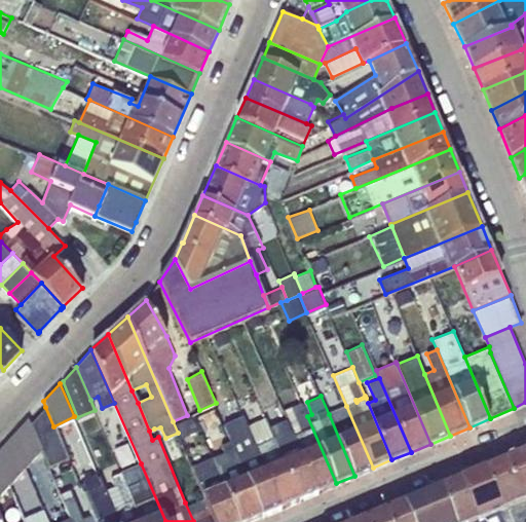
[(336,483),(307,416),(301,402),(285,409),(289,418),(318,490),(336,483)]
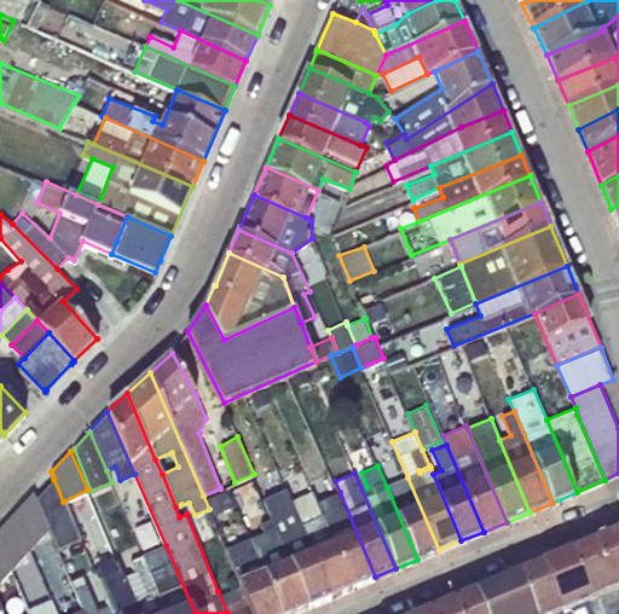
[(417,560),(439,550),(408,478),(387,487),(417,560)]
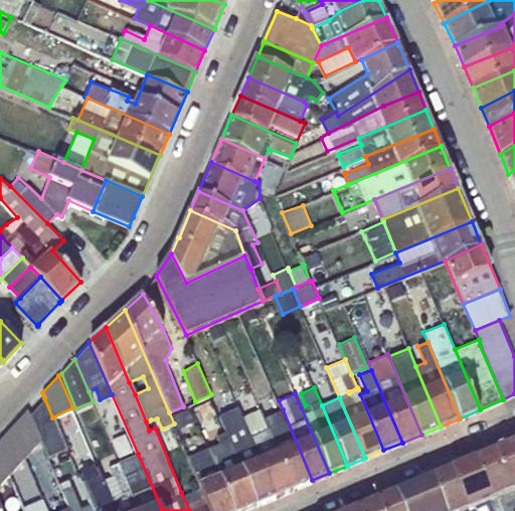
[(44,398),(31,413),(42,439),(49,456),(66,448),(52,417),(44,398)]
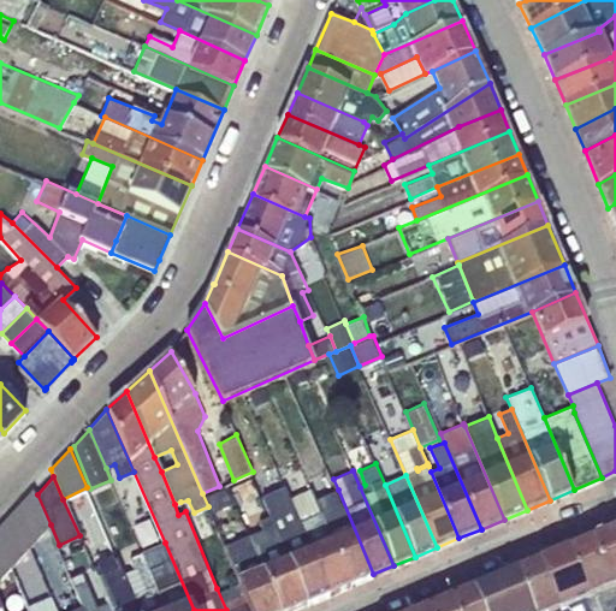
[(226,487),(206,496),(213,512),(234,504),(226,487)]
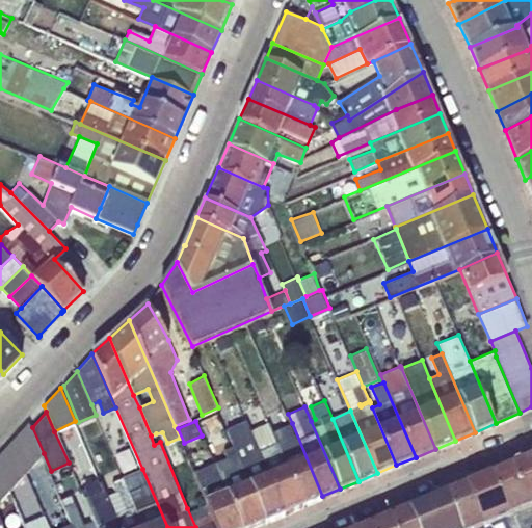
[(286,511),(250,430),(246,421),(228,429),(234,446),(265,520),(286,511)]
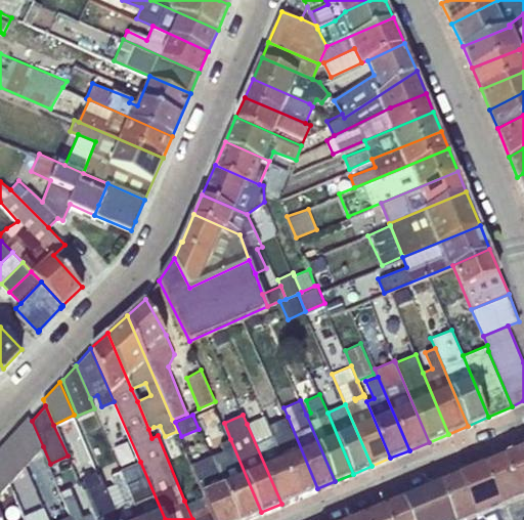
[(29,416),(9,436),(24,467),(43,446),(32,421),(29,416)]
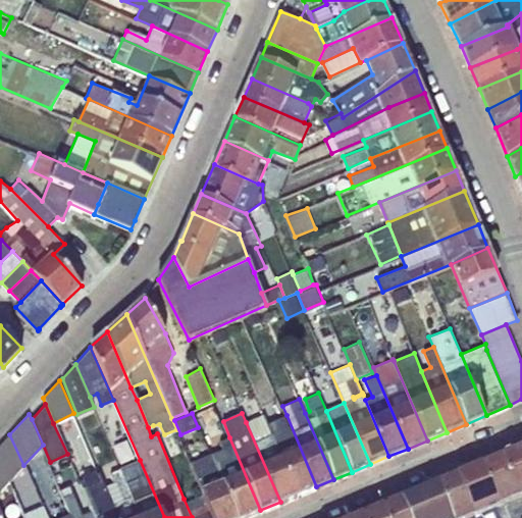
[(299,495),(268,423),(264,414),(246,422),(280,502),(299,495)]
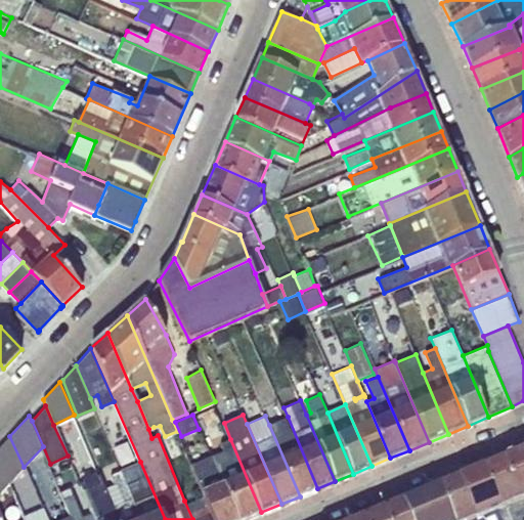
[(317,488),(288,417),(269,425),(300,496),(317,488)]
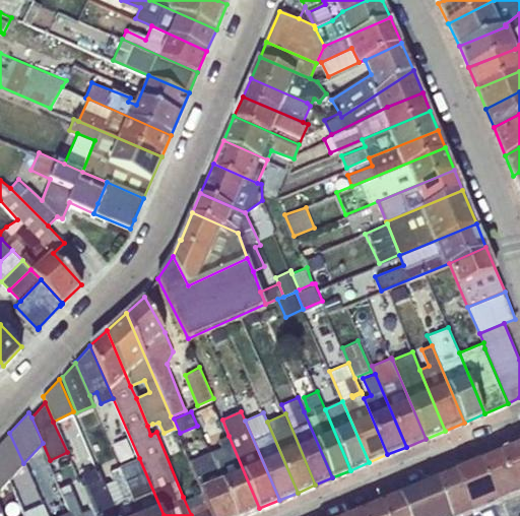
[(9,433),(0,442),(0,454),(9,477),(23,463),(9,433)]
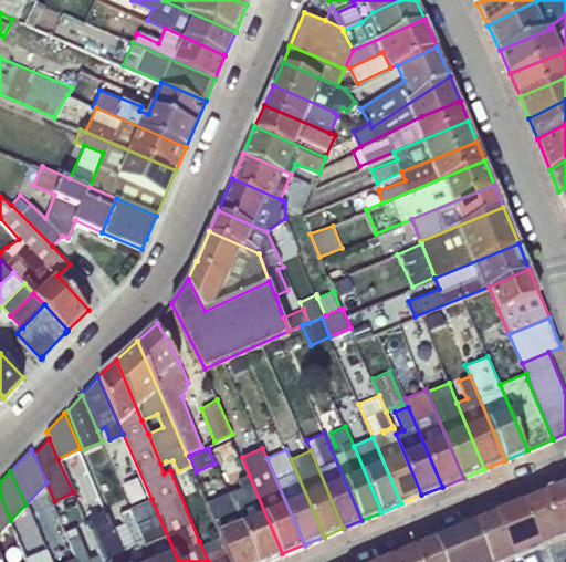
[(262,561),(282,553),(249,475),(239,479),(242,487),(229,492),(258,561),(262,561)]
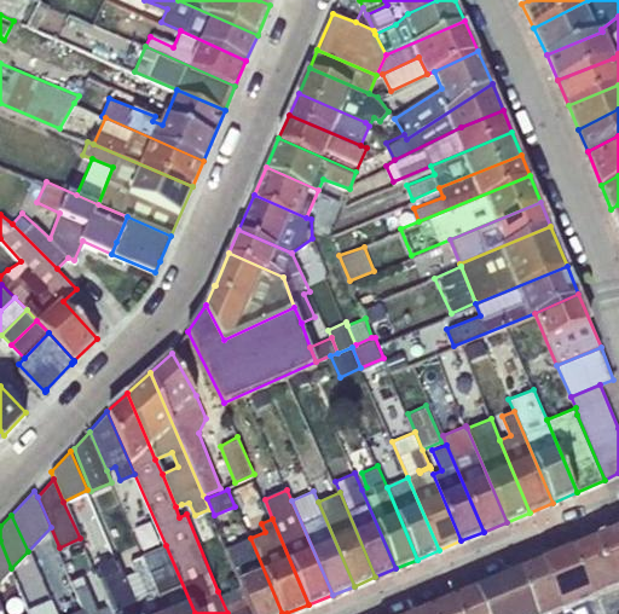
[(618,526),(595,537),(618,595),(618,526)]
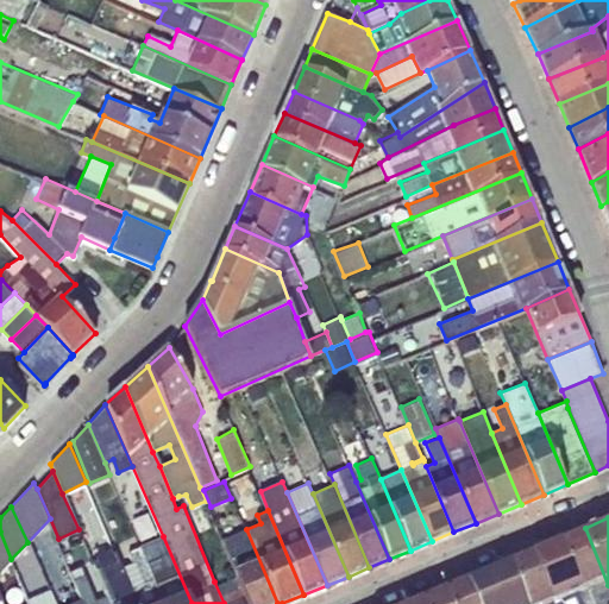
[(608,603),(608,585),(585,528),(563,538),(590,603),(608,603)]
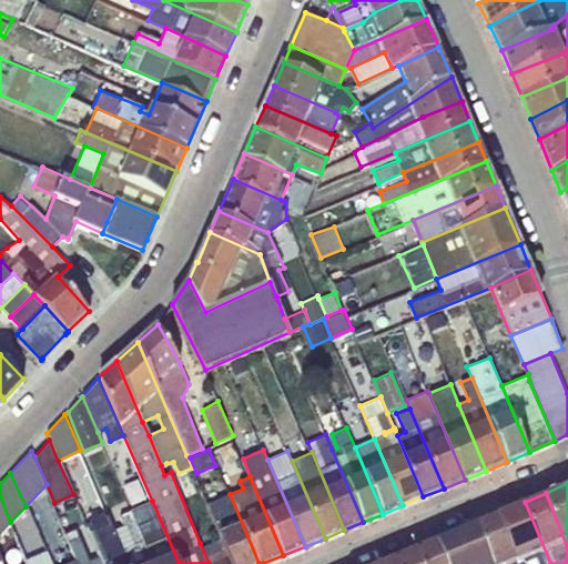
[(259,563),(230,494),(206,504),(220,535),(232,563),(259,563)]
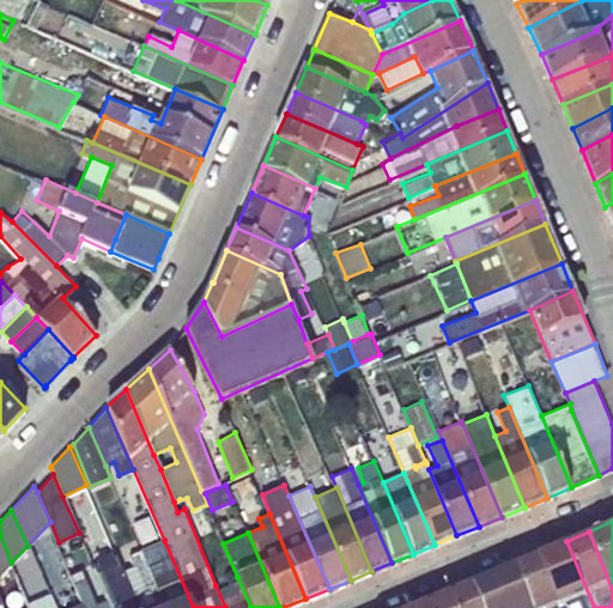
[(0,535),(0,575),(11,563),(0,535)]
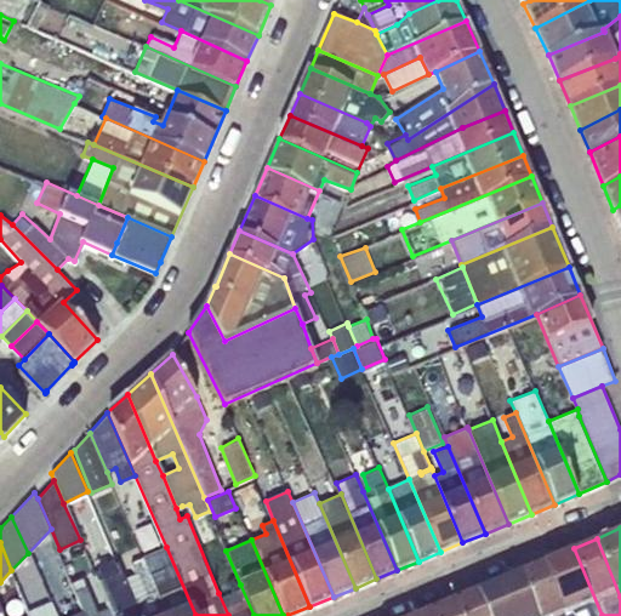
[(167,615),(195,615),(166,547),(143,557),(167,615)]
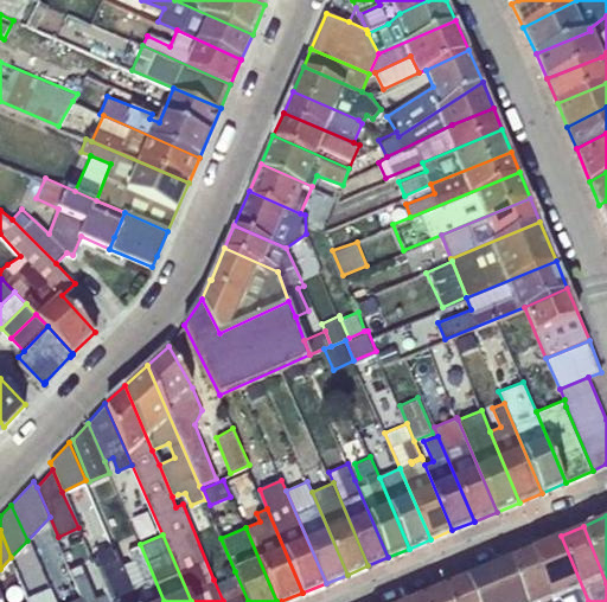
[(588,601),(561,536),(530,549),(553,601),(588,601)]
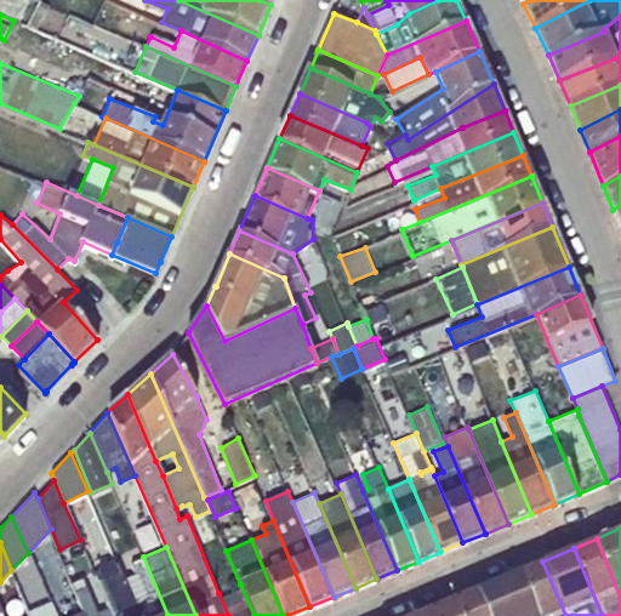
[(141,615),(167,615),(143,557),(131,563),(136,574),(126,579),(141,615)]
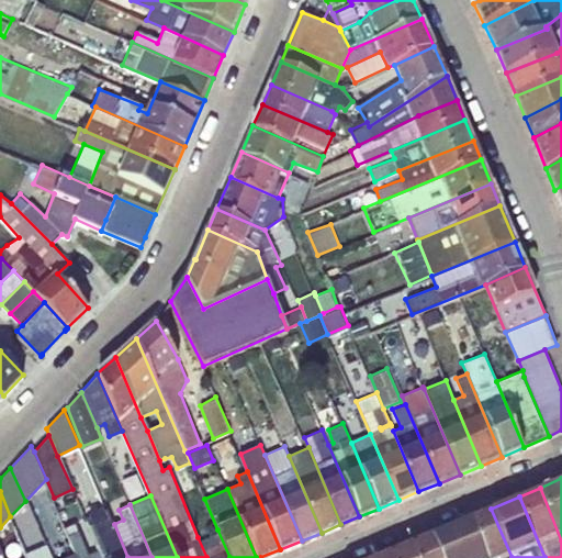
[(102,557),(127,557),(114,524),(108,508),(85,517),(99,550),(102,557)]
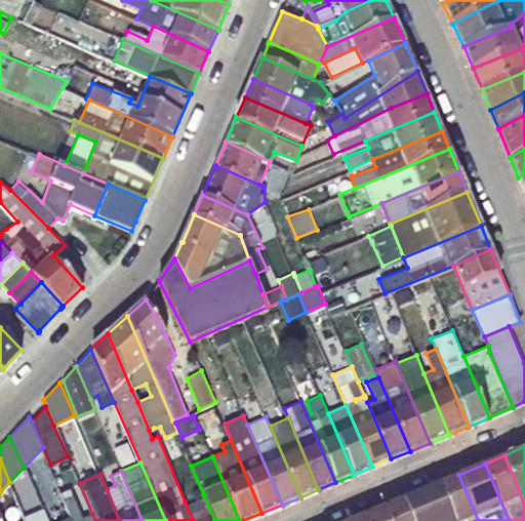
[(478,520),(458,475),(440,483),(455,520),(478,520)]
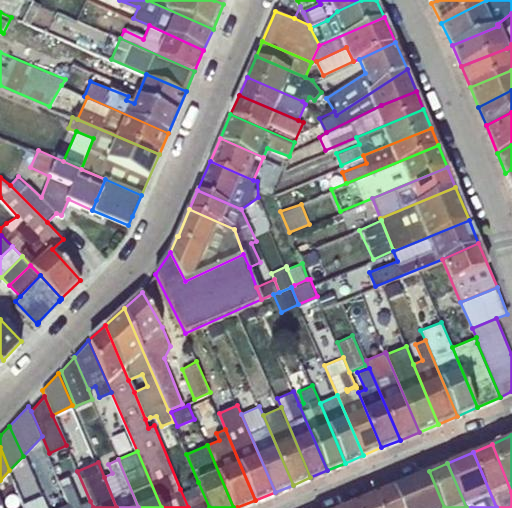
[(444,507),(429,471),(410,478),(422,507),(444,507)]
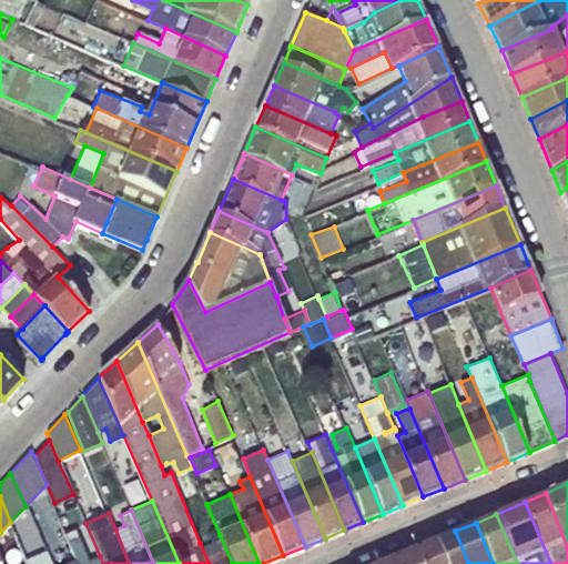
[(79,563),(103,563),(100,556),(89,561),(75,529),(67,532),(78,559),(79,563)]
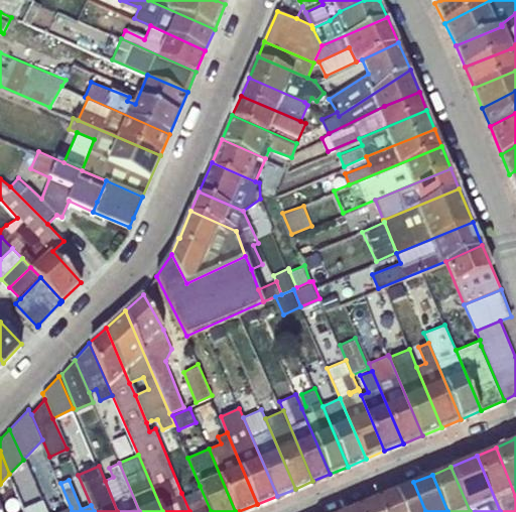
[(425,511),(413,482),(395,490),(404,511),(425,511)]
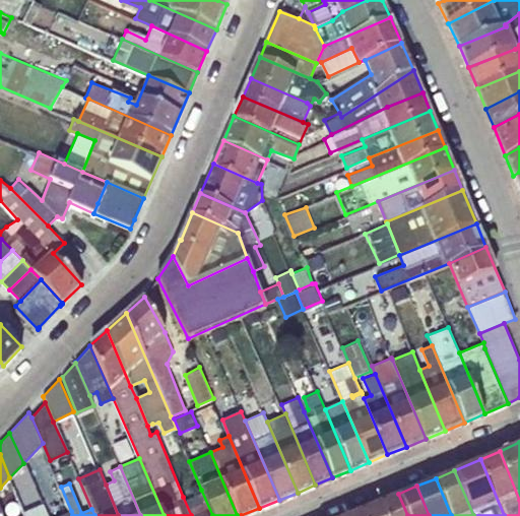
[(191,515),(212,515),(201,490),(183,497),(191,515)]
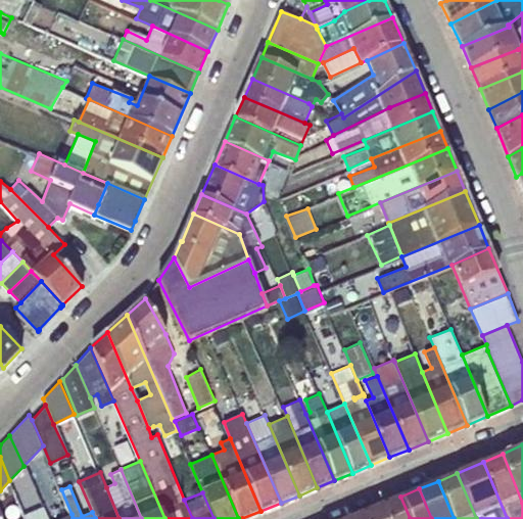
[(410,518),(400,497),(382,505),(387,518),(410,518)]
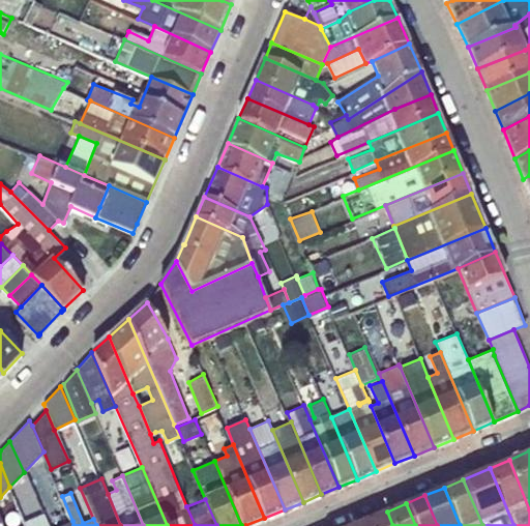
[(392,525),(387,512),(367,520),(370,525),(392,525)]
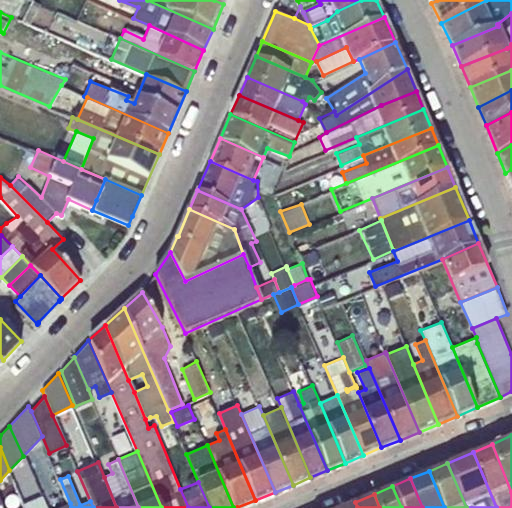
[(25,507),(46,507),(42,496),(24,504),(25,507)]
